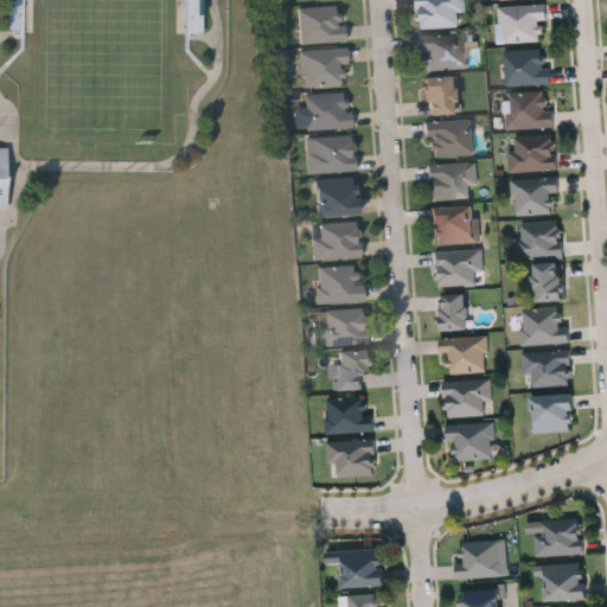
[(25,0),(25,32),(8,32),(8,0),(25,0)]
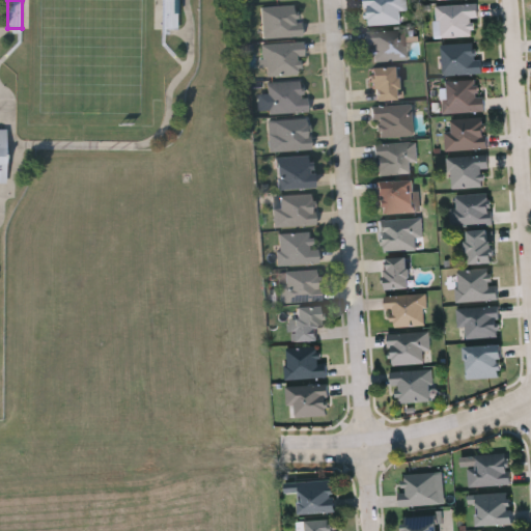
[(406,0),(406,12),(402,12),(403,24),(366,25),(365,0),(406,0)]
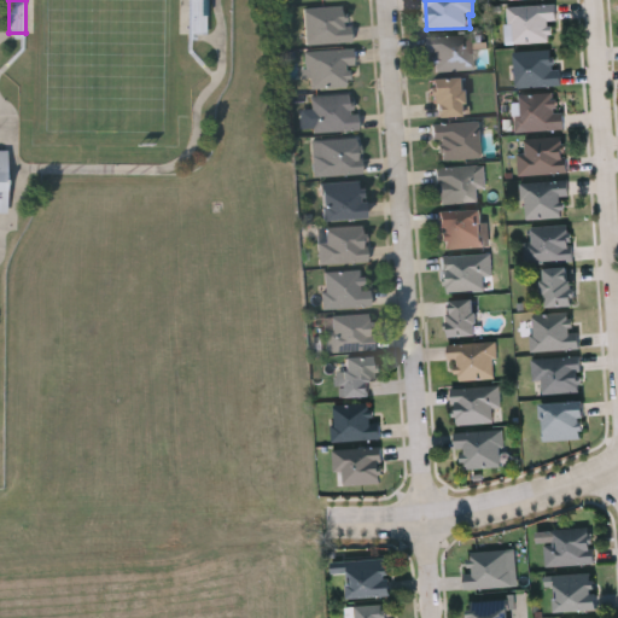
[(509,44),(508,7),(555,5),(555,21),(553,21),(554,41),(509,44)]
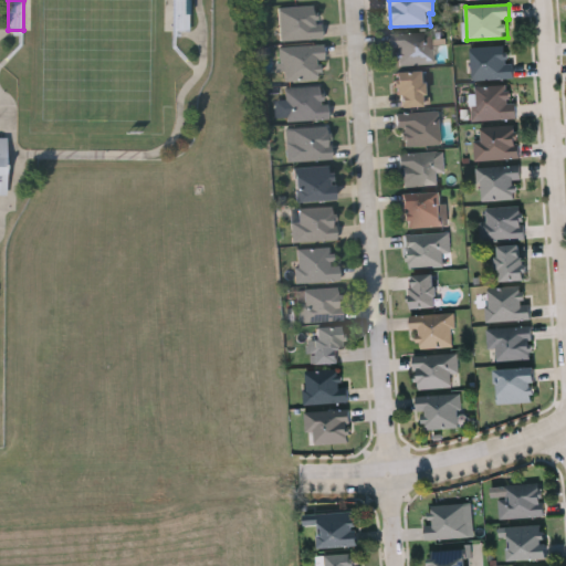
[(279,10),(317,7),(321,39),(281,42),(279,10)]
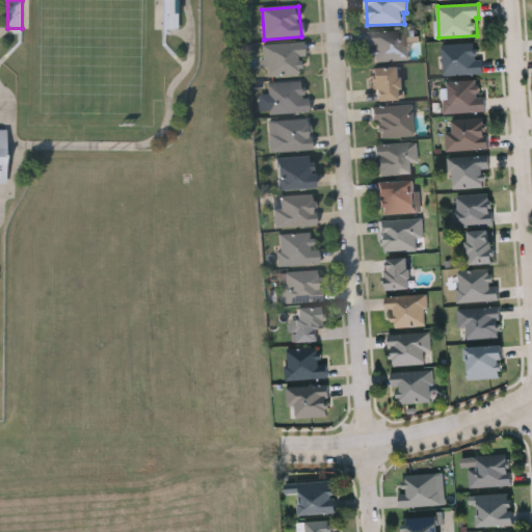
[(407,61),(370,61),(370,31),(407,31),(407,61)]
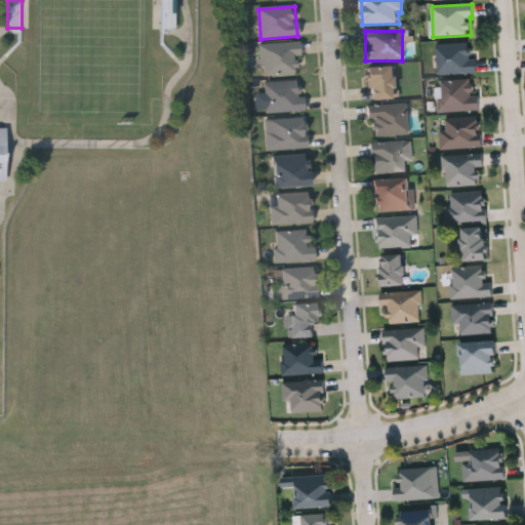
[(437,75),(436,44),(470,42),(471,58),(476,58),(476,73),(437,75)]
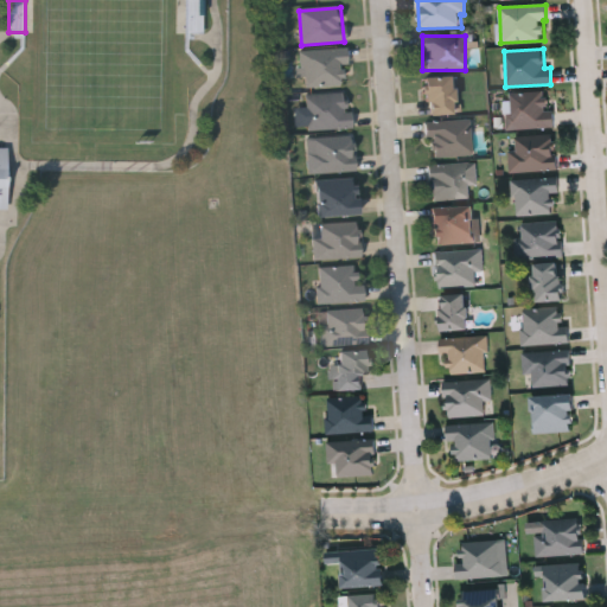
[(346,50),(347,65),(342,65),(342,85),(302,87),(301,51),(346,50)]
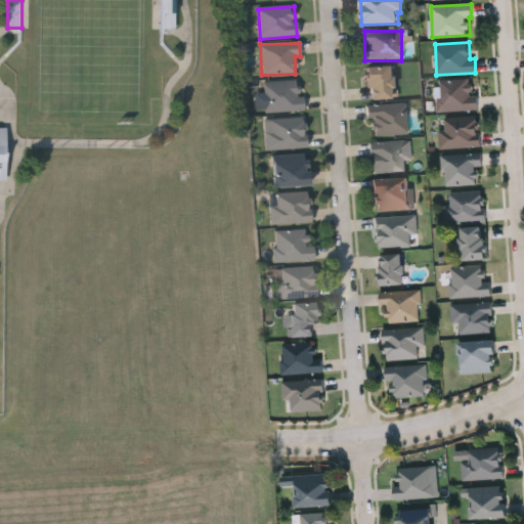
[(391,100),(367,100),(367,68),(391,68),(391,100)]
